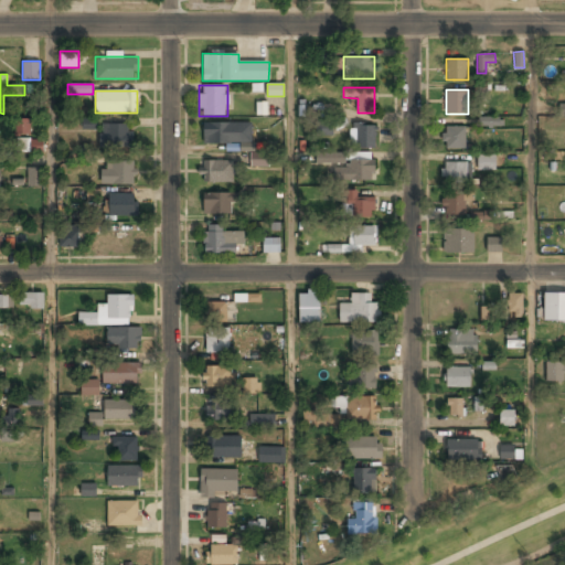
[(502,117),(479,117),(479,126),(502,126),(502,117)]
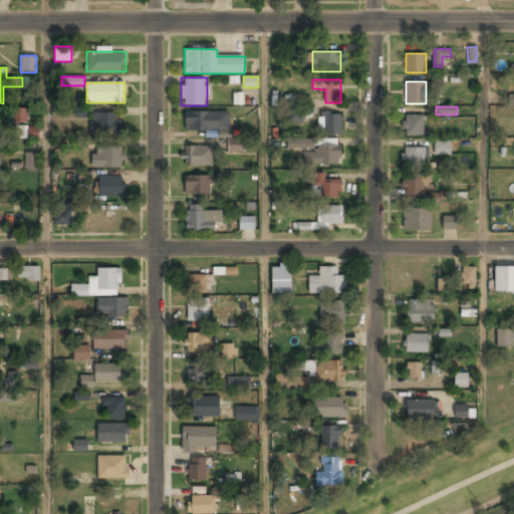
[(28,109),(14,108),(13,121),(27,122),(28,109)]
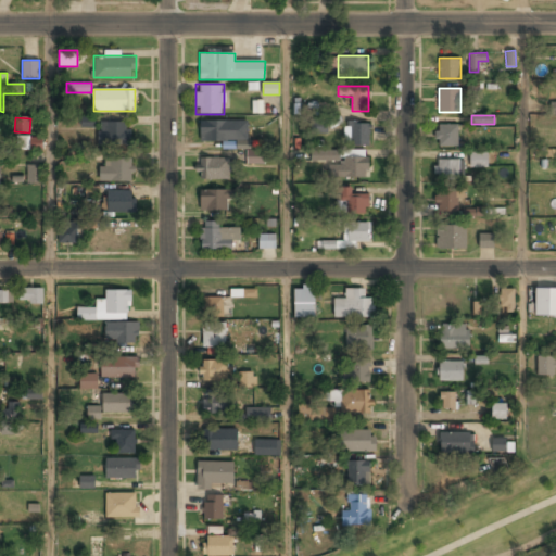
[(91,127),(92,118),(81,117),(81,126),(91,127)]
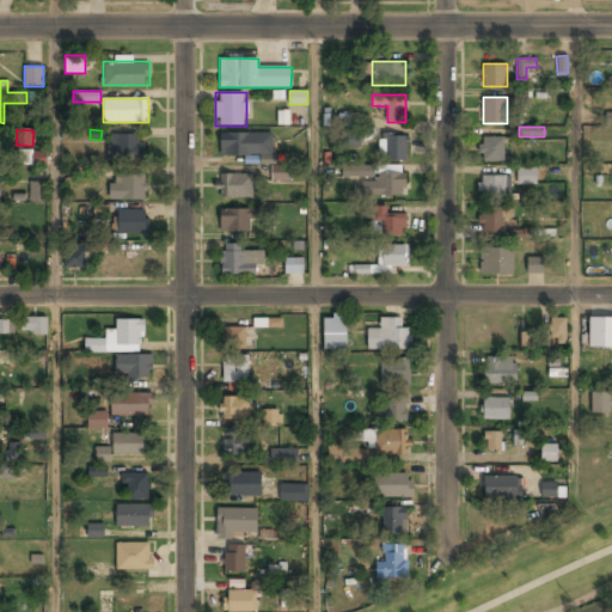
[(248,133),(220,133),(220,155),(248,155),(248,133)]
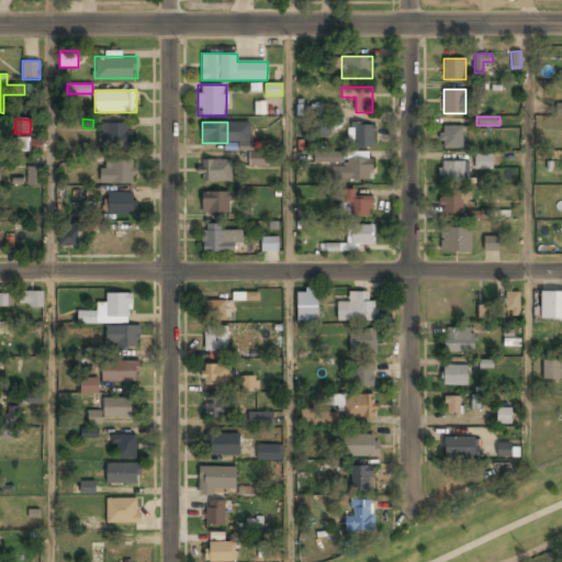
[(329,124),(316,122),(314,133),(327,135),(329,124)]
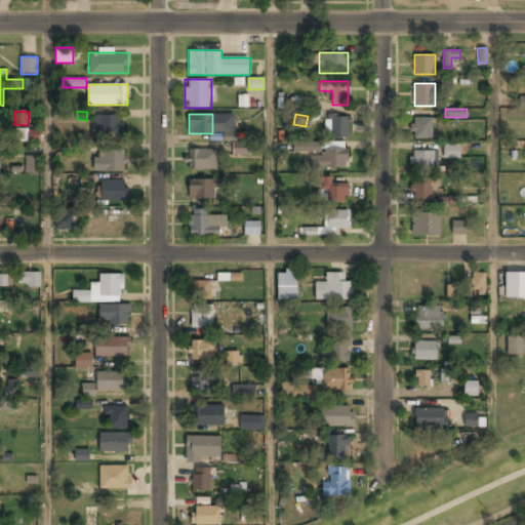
[(120,115),(92,115),(92,137),(120,137),(120,115)]
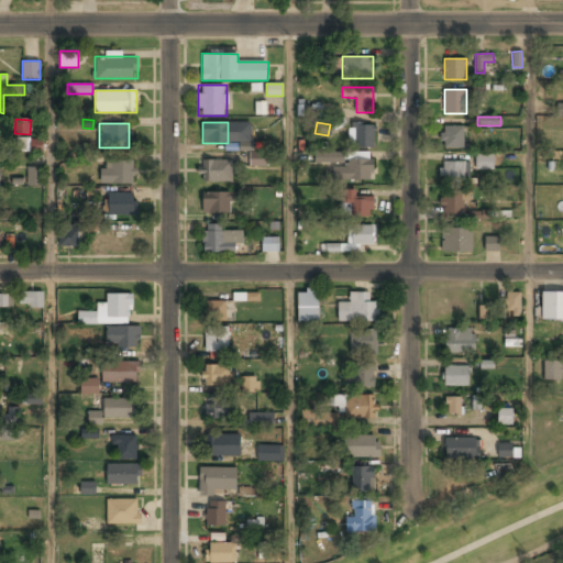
[(350,147),(375,147),(375,124),(350,124),(350,147)]
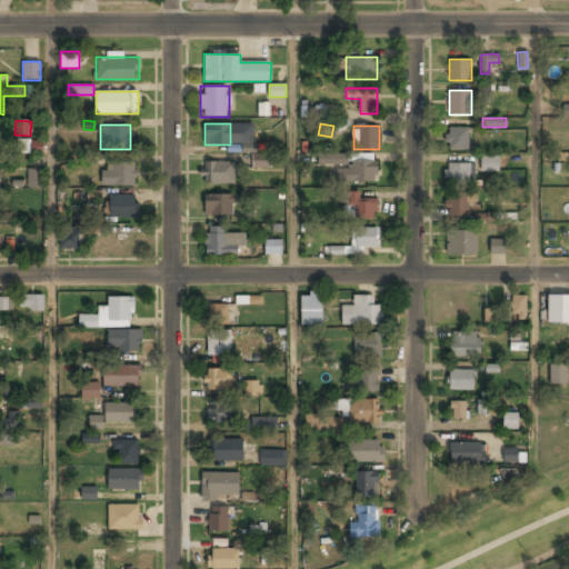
[(447,128),(447,149),(468,150),(468,128),(447,128)]
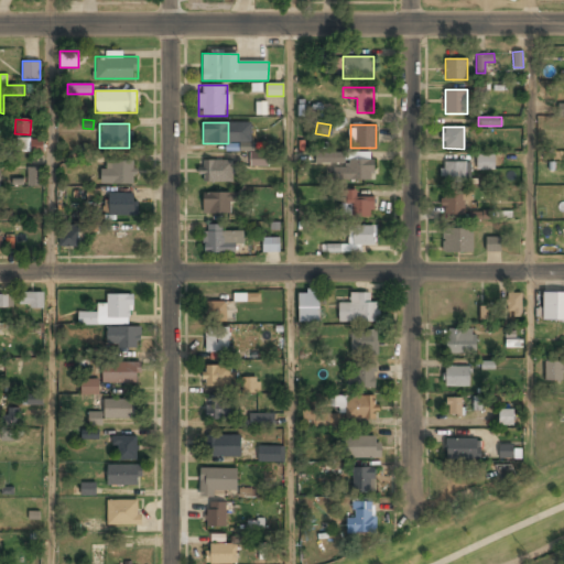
[(43,152),(42,139),(17,139),(17,152),(43,152)]
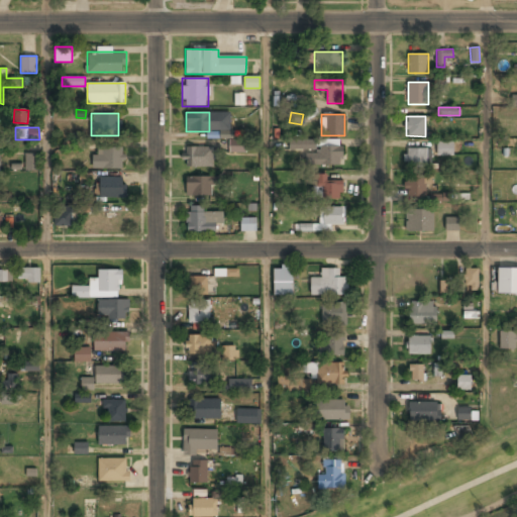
[(245,153),(245,139),(229,139),(228,152),(245,153)]
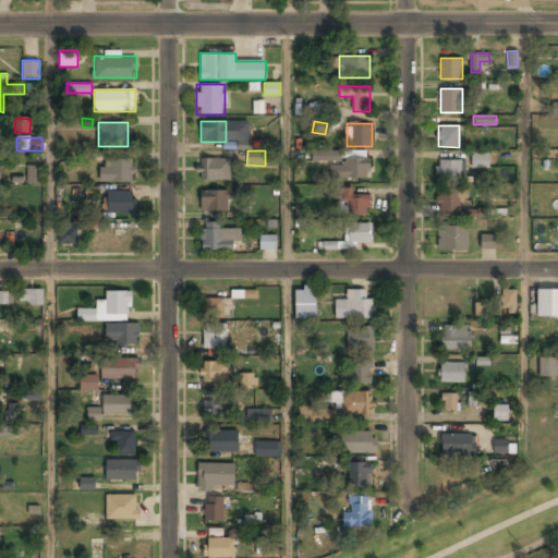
[(338,153),(314,153),(314,161),(330,161),(330,179),(370,179),(370,158),(338,158),(338,153)]
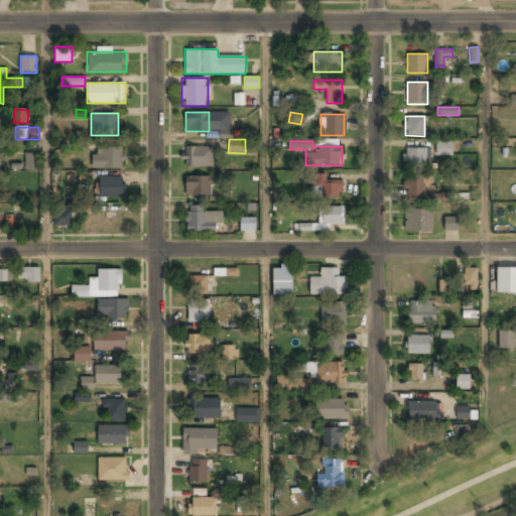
[(437,141),(437,155),(452,155),(452,141),(437,141)]
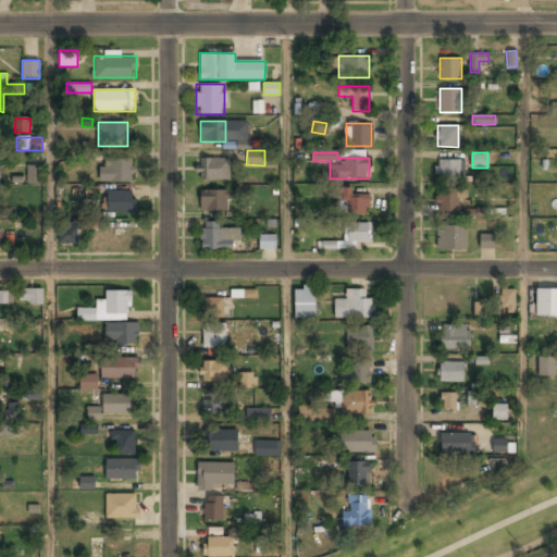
[(198,180),(230,180),(230,158),(198,158),(198,180)]
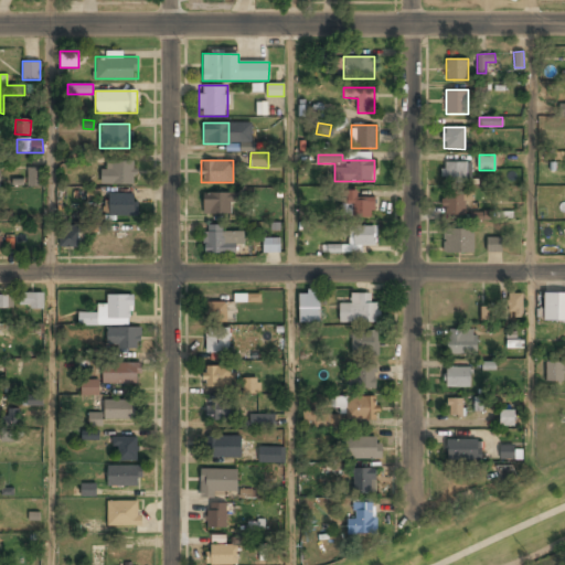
[(135,185),(135,162),(100,162),(100,185),(135,185)]
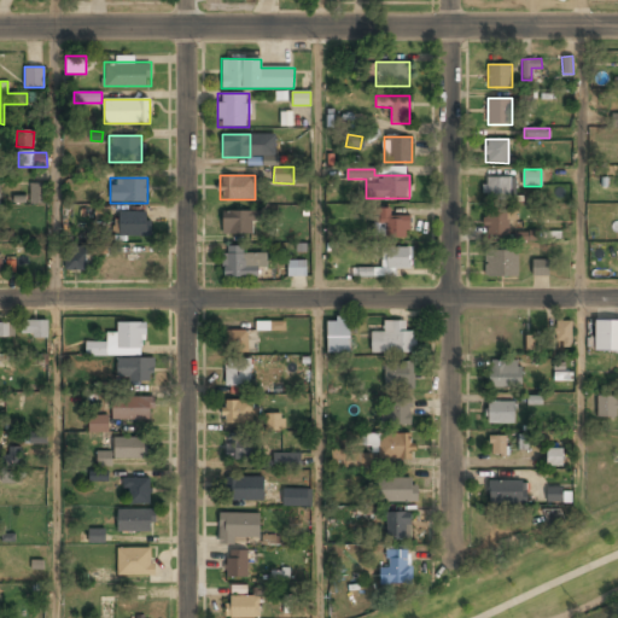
[(484,178),(484,199),(514,199),(514,178),(484,178)]
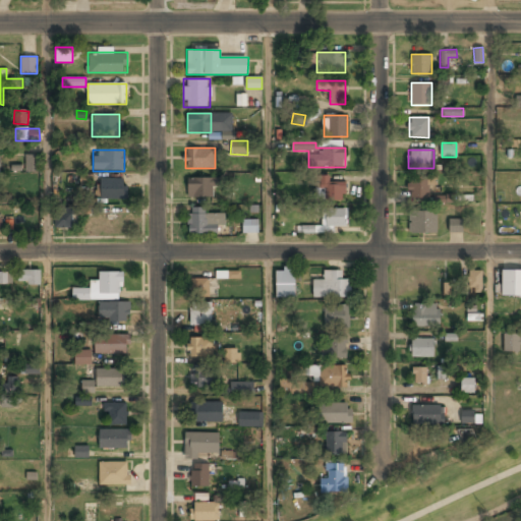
[(38,171),(37,155),(25,155),(25,171),(38,171)]
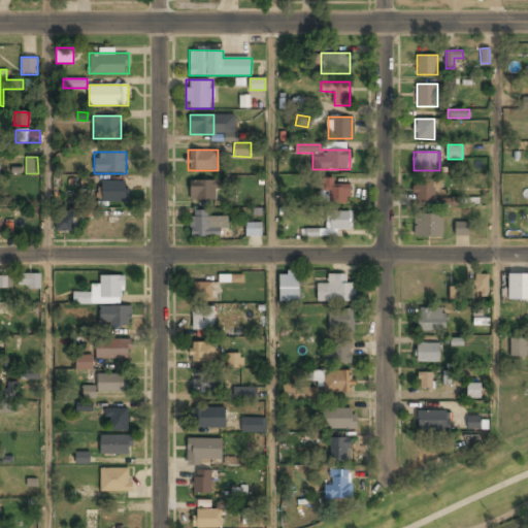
[(350,185),(334,185),(334,178),(323,178),(323,203),(350,203),(350,185)]
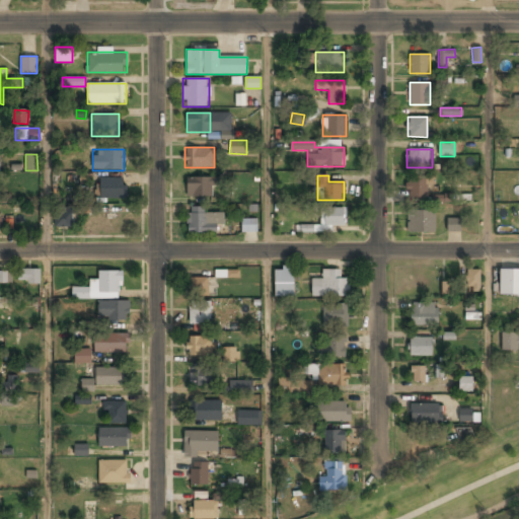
[(214,197),(214,177),(187,177),(187,197),(214,197)]
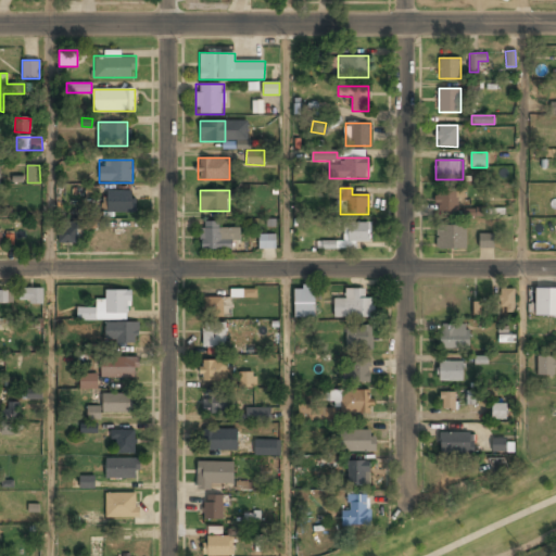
[(456,190),(436,190),(436,211),(456,211),(456,190)]
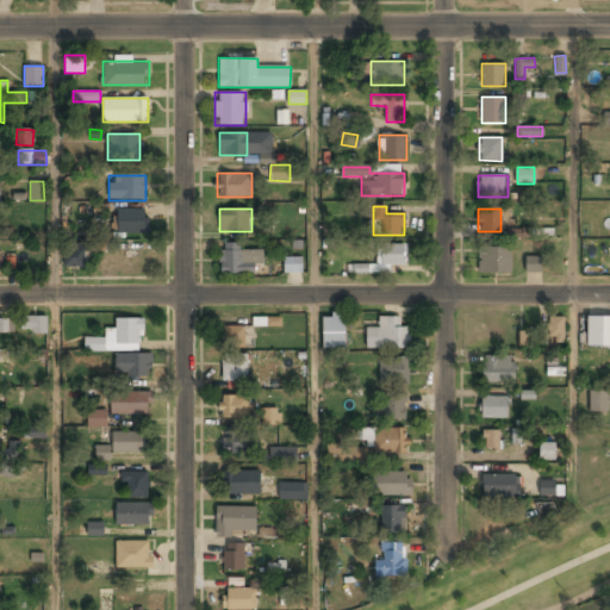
[(148,210),(116,210),(116,234),(148,234),(148,210)]
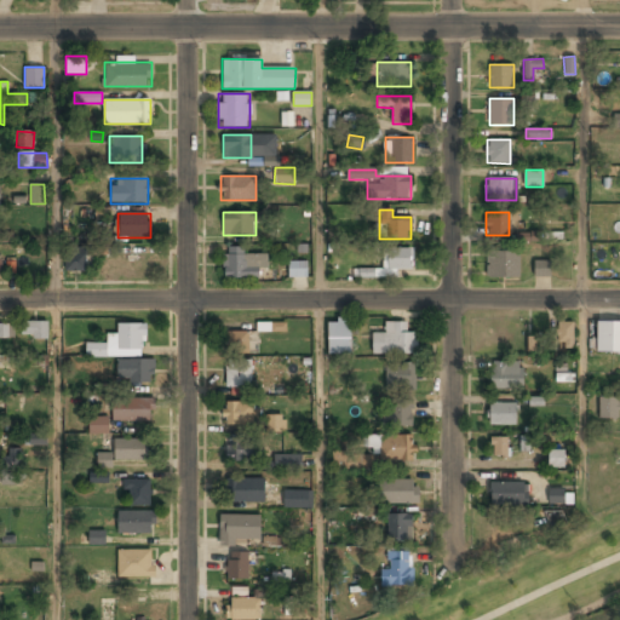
[(516,242),(538,242),(539,233),(516,233),(516,242)]
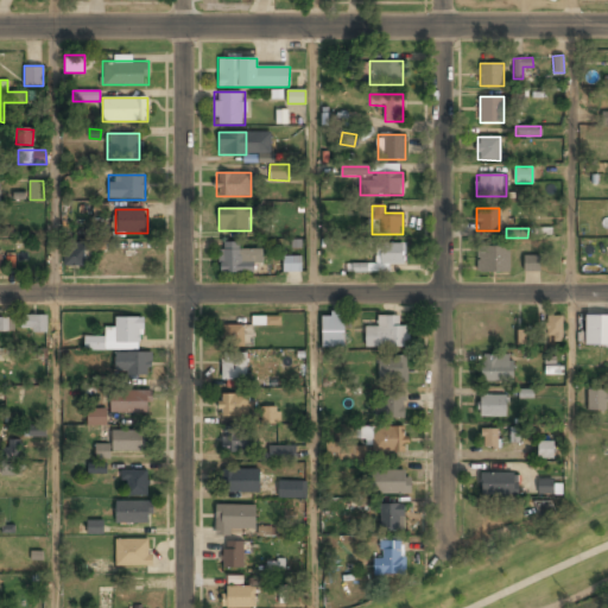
[(90,242),(63,241),(63,265),(89,266),(90,242)]
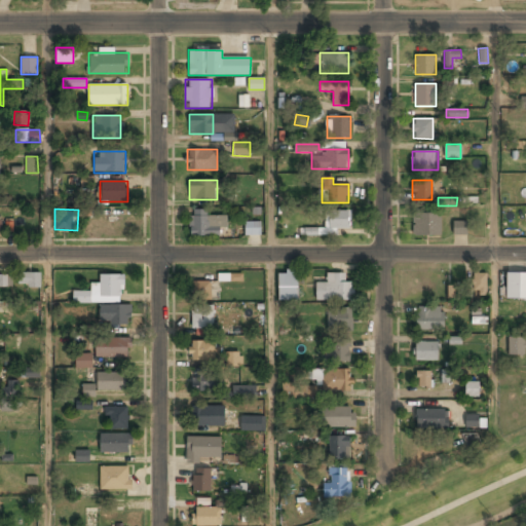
[(207,210),(189,210),(189,236),(219,236),(219,227),(226,227),(226,216),(207,216),(207,210)]
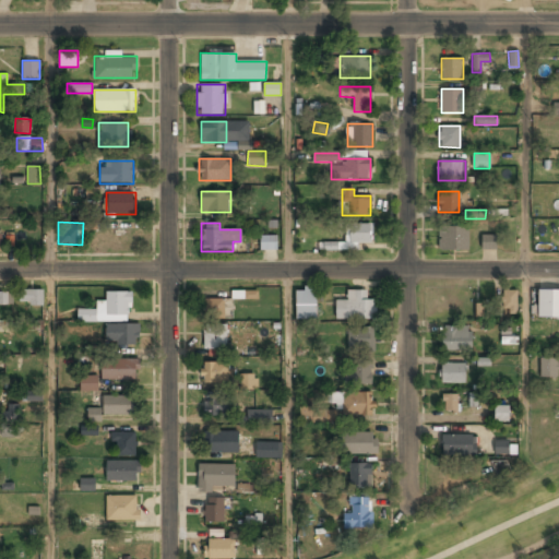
[(372,244),(372,224),(346,224),(346,242),(321,241),(321,250),(357,250),(357,242),(372,244)]
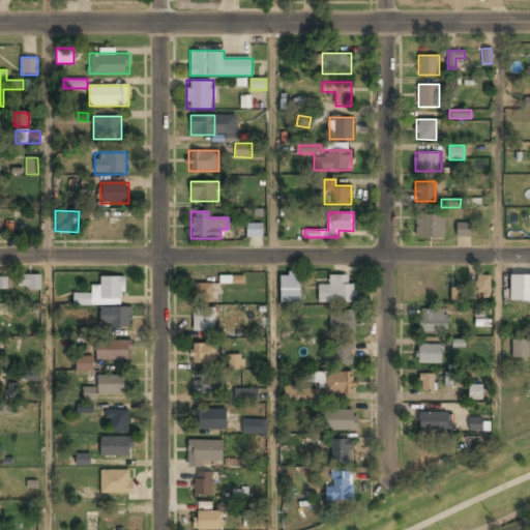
[(444,236),(444,214),(418,214),(418,236),(444,236)]
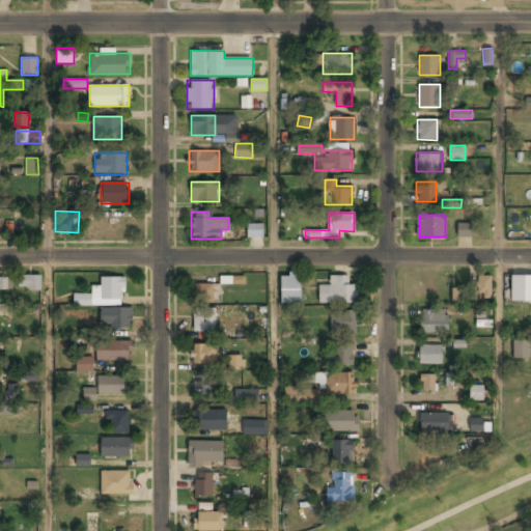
[(262,224),(248,224),(248,236),(262,236),(262,224)]
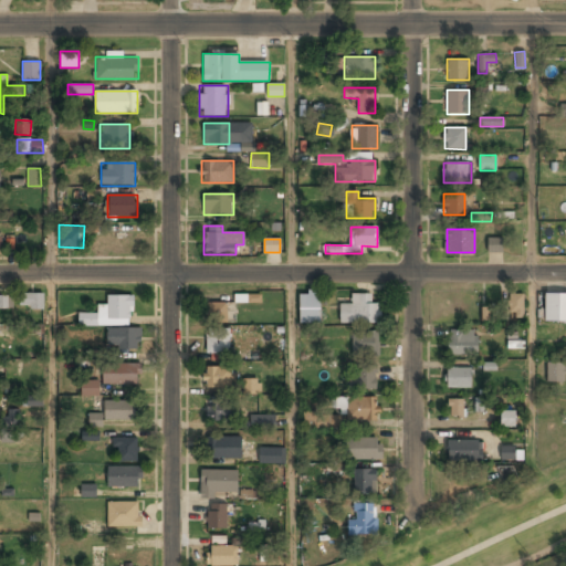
[(502,239),(489,239),(489,250),(502,250),(502,239)]
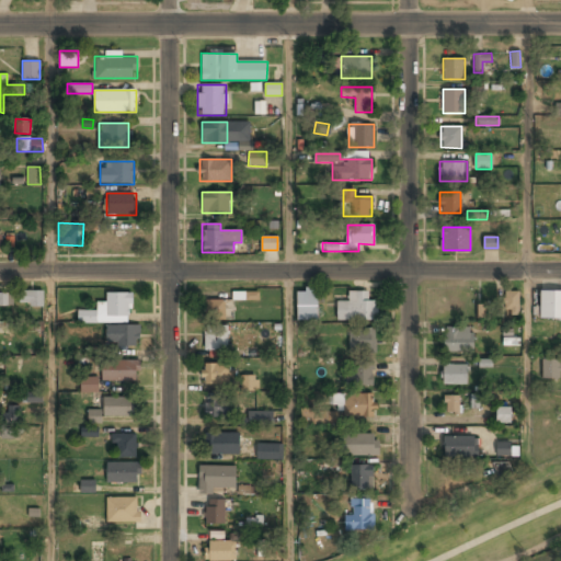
[(317,289),(297,289),(297,320),(317,320),(317,289)]
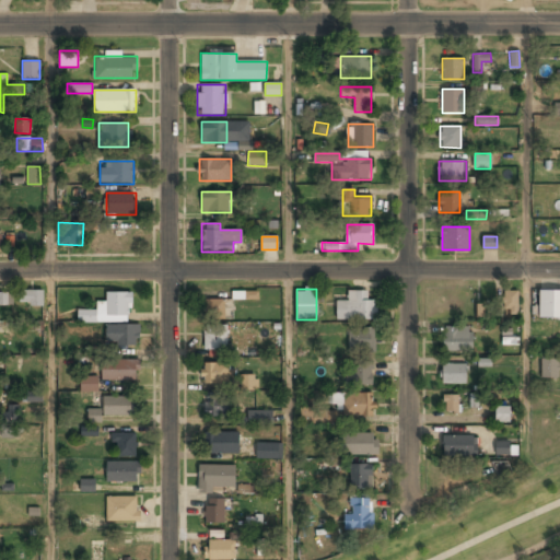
[(20,290),(20,306),(44,306),(44,290),(20,290)]
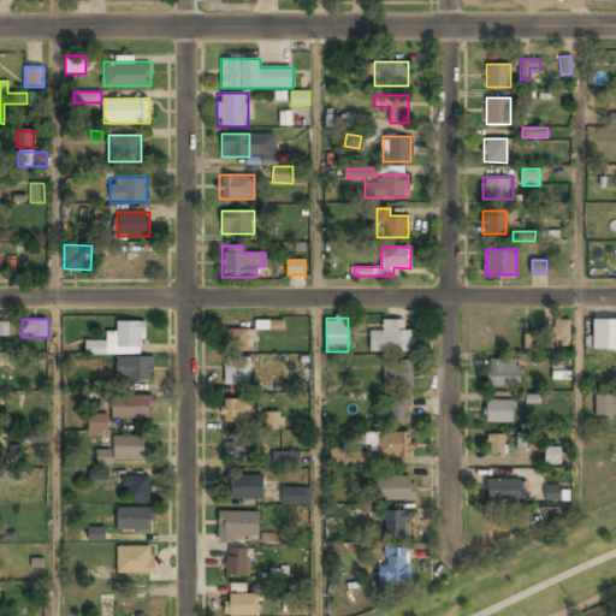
[(593,350),(615,350),(615,319),(593,319),(593,350)]
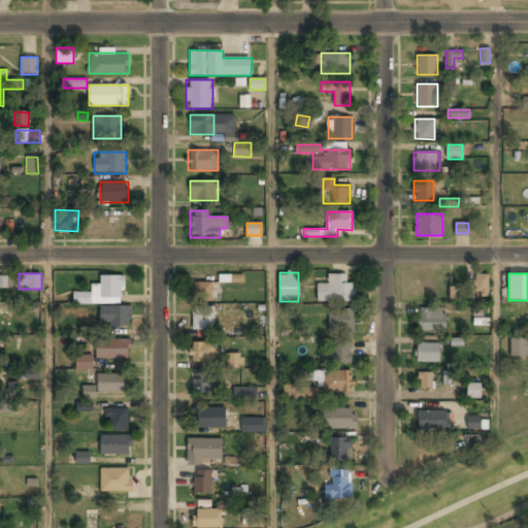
[(243,274),(224,274),(224,283),(243,283),(243,274)]
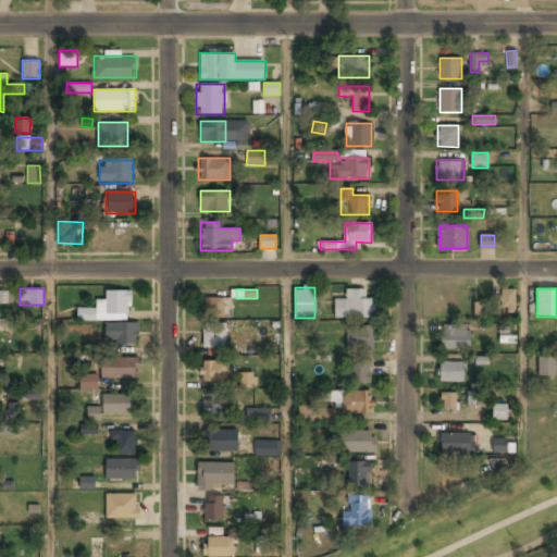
[(374,299),(366,299),(366,289),(347,289),(347,299),(335,299),(335,319),(374,319),(374,299)]
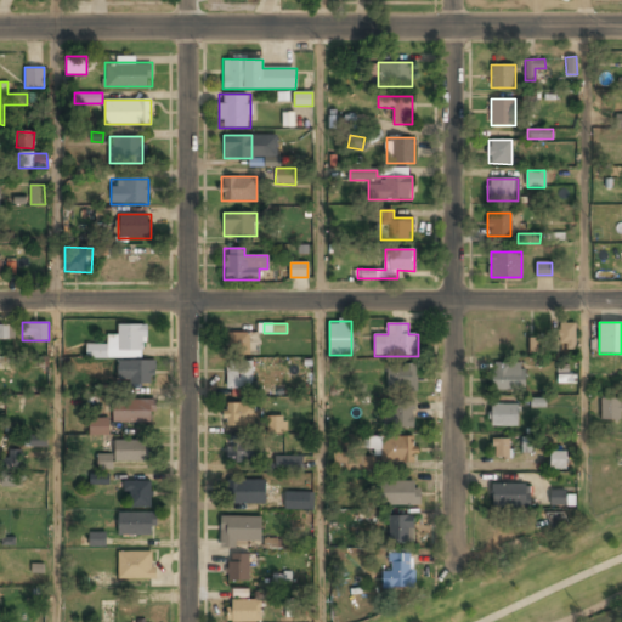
[(145,324),(116,324),(116,343),(88,343),(88,356),(145,356),(145,324)]
